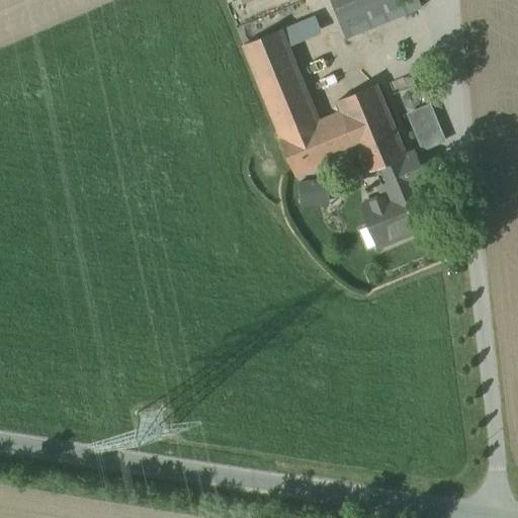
[(418,0),(330,0),(346,38),(422,8),(418,0)]
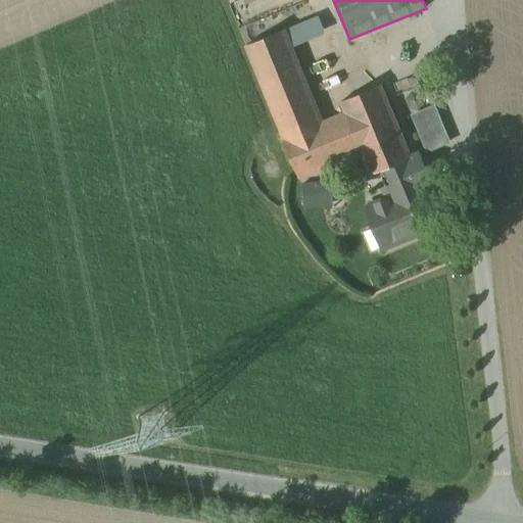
[(284,32),(246,47),(284,139),(282,140),(298,178),(362,152),(371,176),(386,170),(410,160),(411,159),(381,87),(341,103),(345,114),(322,124),(284,32)]
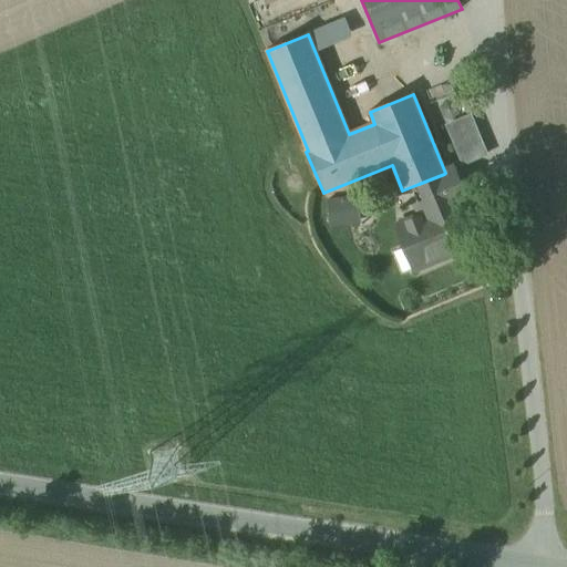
[(471,116),(447,126),(462,164),(485,154),(471,116)]
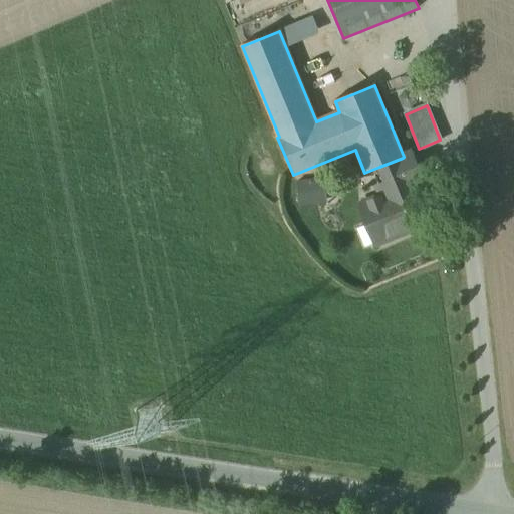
[(391,192),(359,205),(376,245),(431,222),(415,185),(423,182),(417,166),(408,170),(403,158),(379,167),(391,192)]
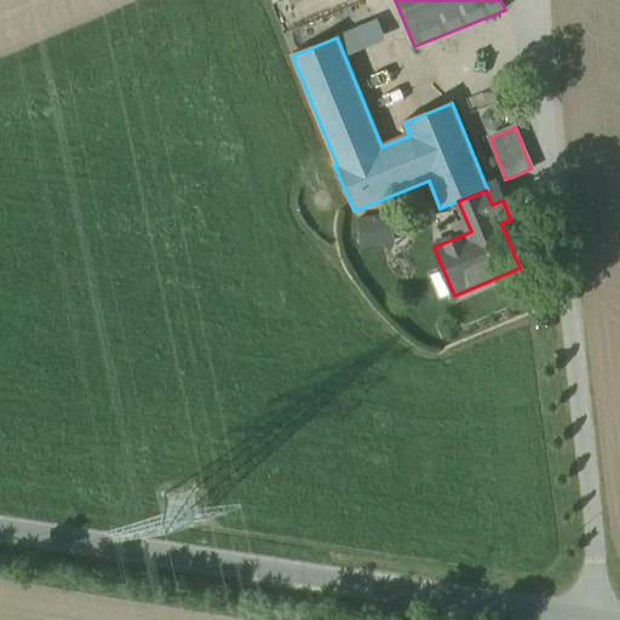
[(403,244),(402,218),(368,219),(369,246),(403,244)]
